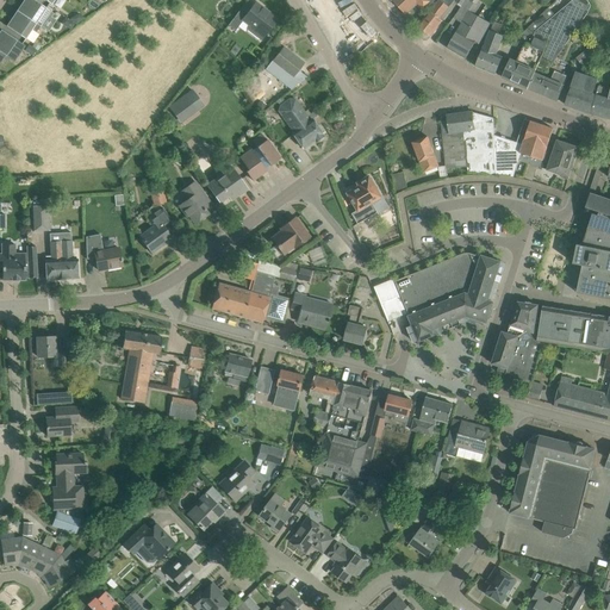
[(41,26),(41,27),(51,11),(35,0),(24,0),(18,11),(17,10),(17,11),(23,14),(41,26)]
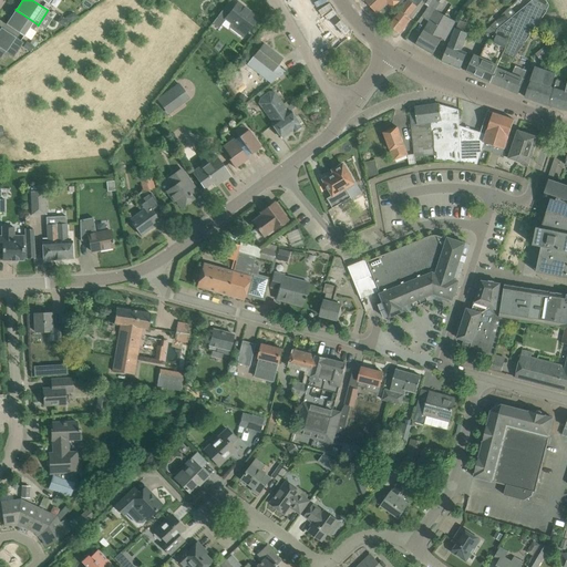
[(364,0),(378,13),(391,1),(398,8),(403,0),(364,0)]
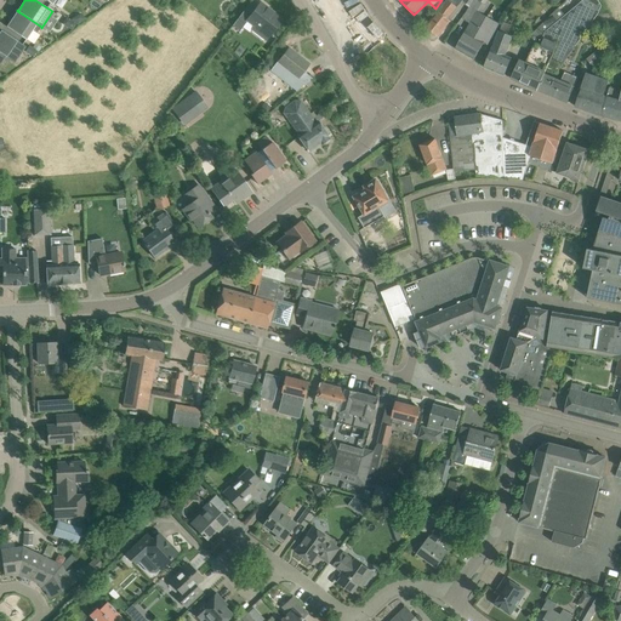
[(462,0),(469,7),(474,0),(446,0),(438,11),(426,27),(438,36),(451,21),(448,18),(462,0)]
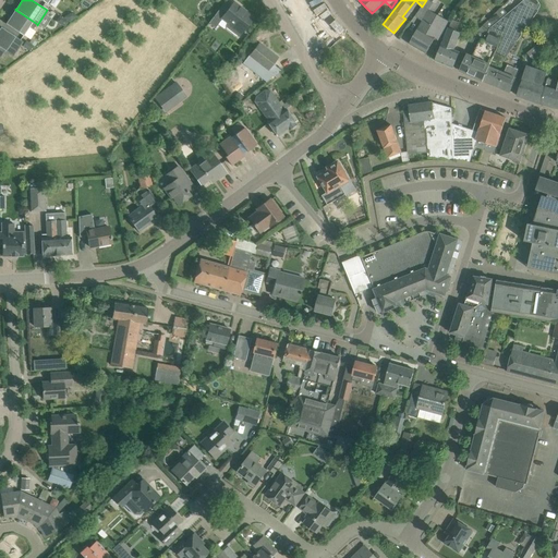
[(426,0),(422,7),(415,16),(423,21),(419,28),(419,27),(410,44),(426,53),(435,38),(438,40),(449,21),(434,12),(437,5),(436,4),(438,0),(426,0)]
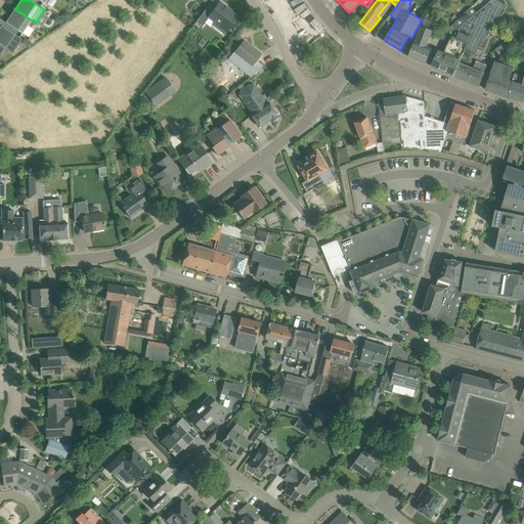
[(492,0),(489,2),(477,13),(471,6),(470,8),(450,28),(444,40),(449,42),(444,53),(438,51),(432,67),(453,77),(461,62),(463,56),(471,60),(486,39),(506,10),(506,9),(508,4),(505,0),(492,0)]
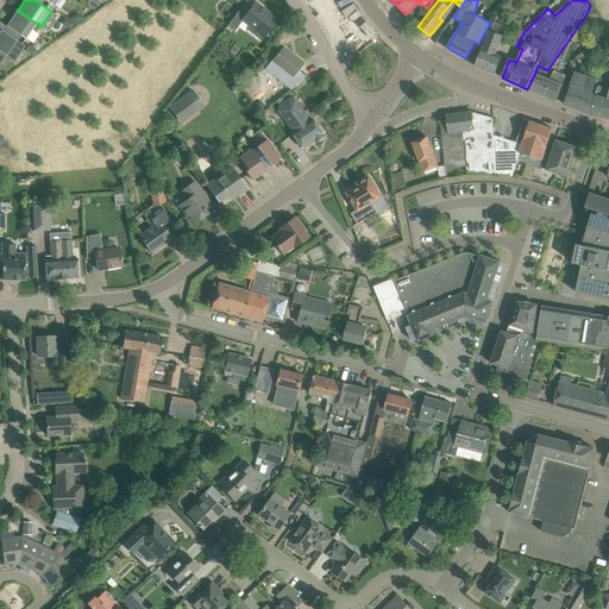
[(228,25),(234,31),(243,20),(263,37),(276,19),(267,11),(263,8),(256,2),(252,8),(245,4),(246,2),(245,2),(228,25)]
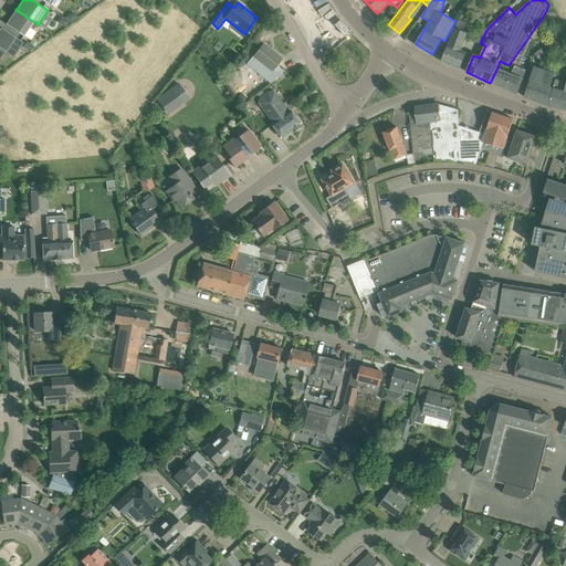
[(34,30),(38,24),(21,13),(16,10),(7,24),(7,23),(6,24),(24,37),(24,35),(30,28),(34,30)]
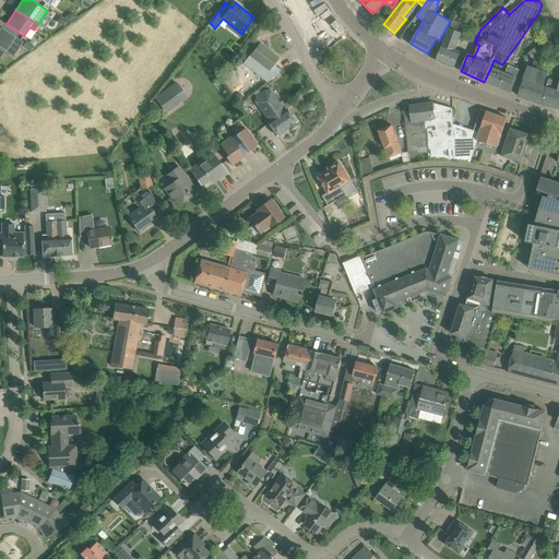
[(451,27),(450,27),(443,45),(442,44),(436,60),(454,68),(461,52),(455,49),(462,33),(458,31),(461,23),(453,20),(451,27)]
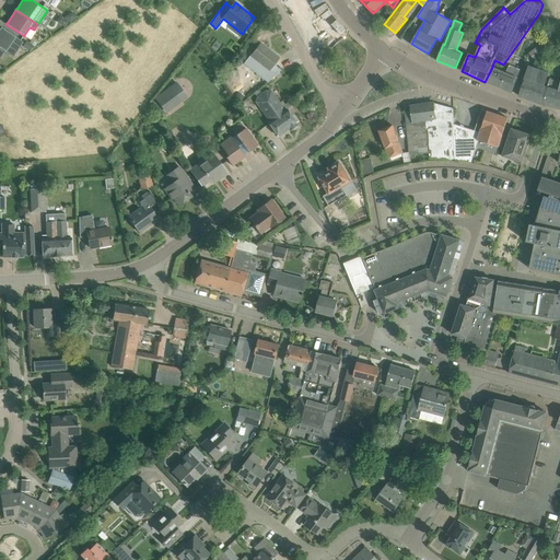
[(23,42),(1,27),(0,28),(0,47),(13,57),(23,42)]
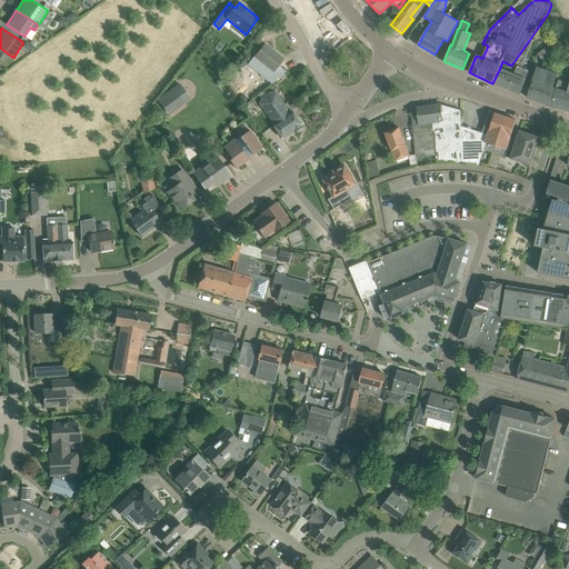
[(255,57),(273,72),(268,80),(272,83),(287,72),(278,66),(283,59),(265,43),(255,57)]
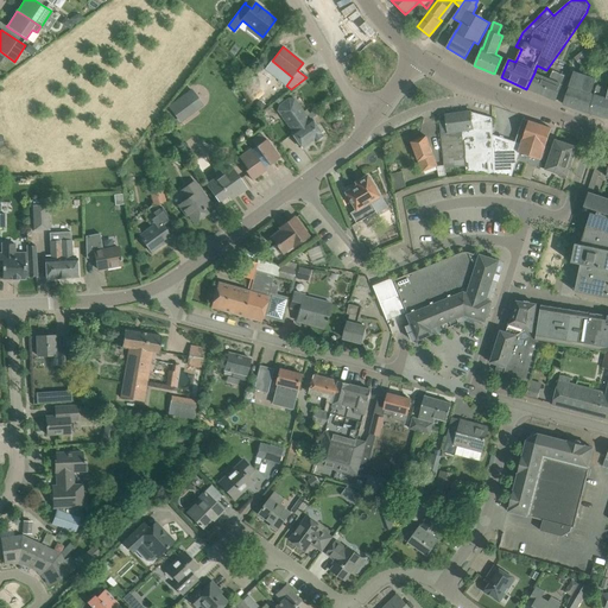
[(575,57),(582,67),(595,56),(587,48),(575,57)]
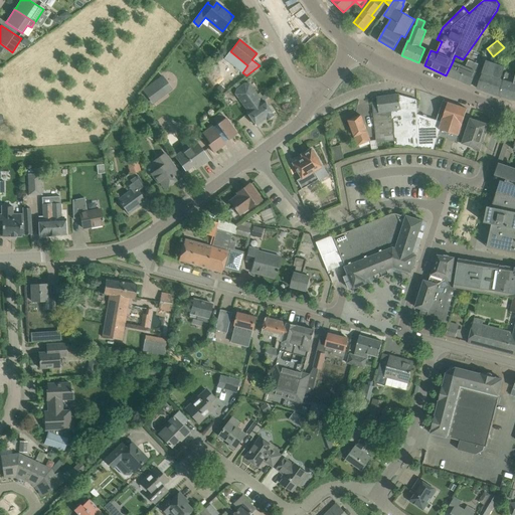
[(466,67),(453,61),(447,75),(471,86),(480,64),(469,60),(466,67)]
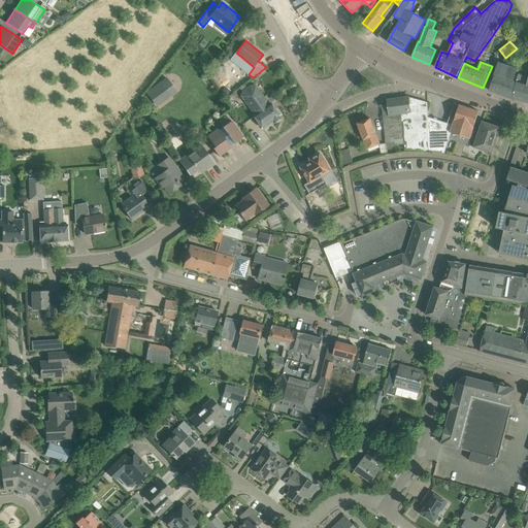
[(499,62),(489,90),(512,98),(519,78),(515,77),(518,68),(499,62)]
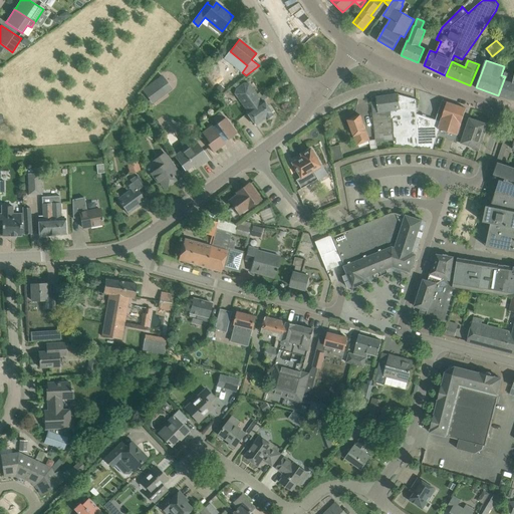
[(513,74),(506,72),(505,76),(498,95),(513,99),(513,74)]
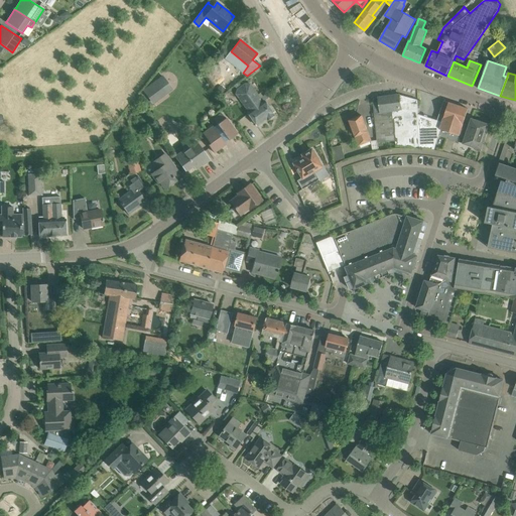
[(143,90),(153,104),(172,90),(161,76),(143,90)]
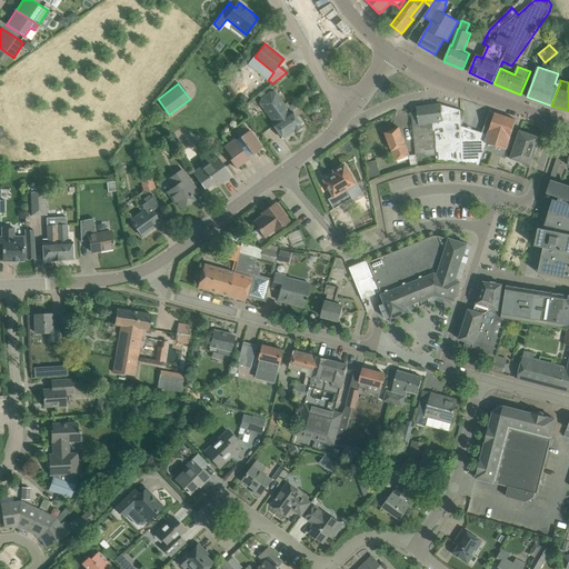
[(255,106),(261,115),(266,112),(273,123),(272,123),(283,139),(293,131),(295,132),(302,127),(291,111),(290,112),(280,99),(271,106),(266,98),(255,106)]
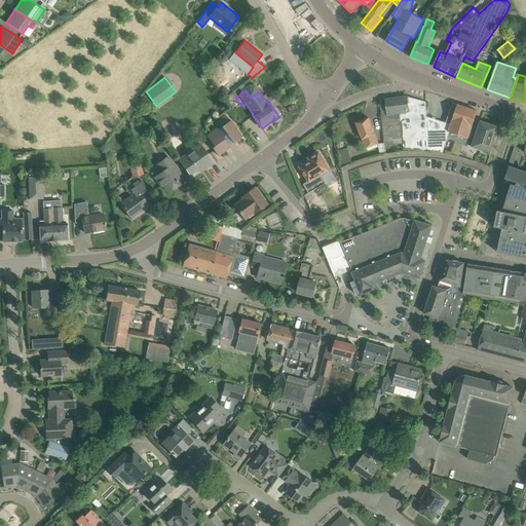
[(409,101),(408,96),(385,99),(387,115),(382,116),(386,145),(404,143),(400,112),(410,110),(409,101)]
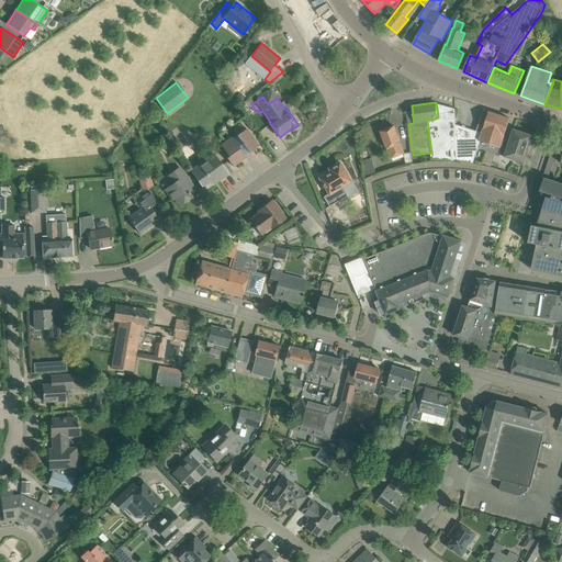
[(431,158),(458,160),(456,124),(456,109),(442,105),(442,108),(437,108),(438,117),(427,120),(431,153),(431,158)]
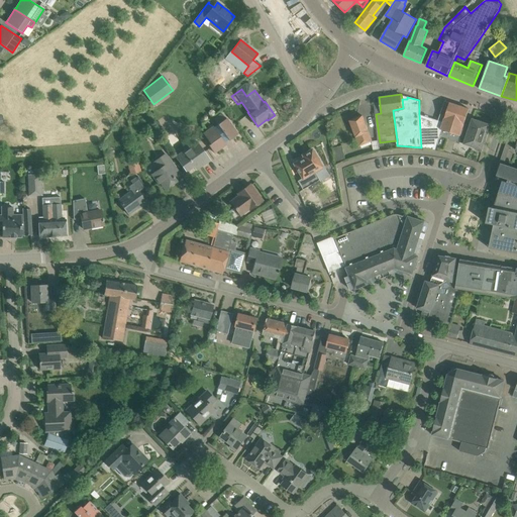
[(421,147),(435,149),(439,135),(441,129),(450,103),(445,101),(439,121),(419,114),(421,147)]
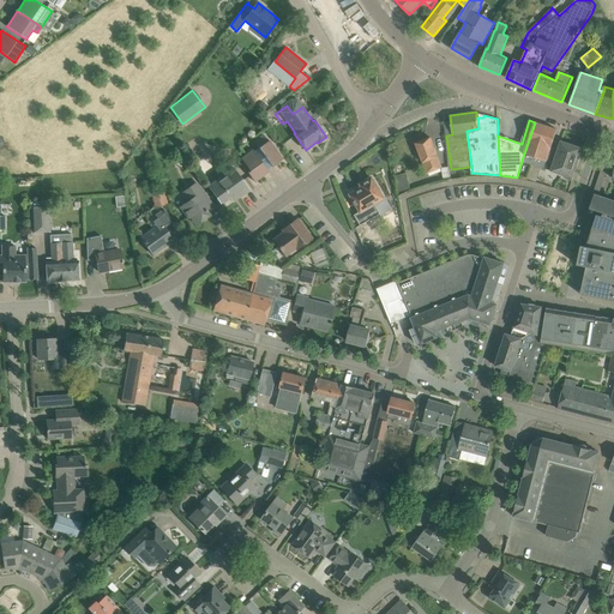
[(522,161),(522,162),(533,166),(541,168),(545,169),(547,161),(554,140),(558,130),(535,122),(524,154),(522,161)]
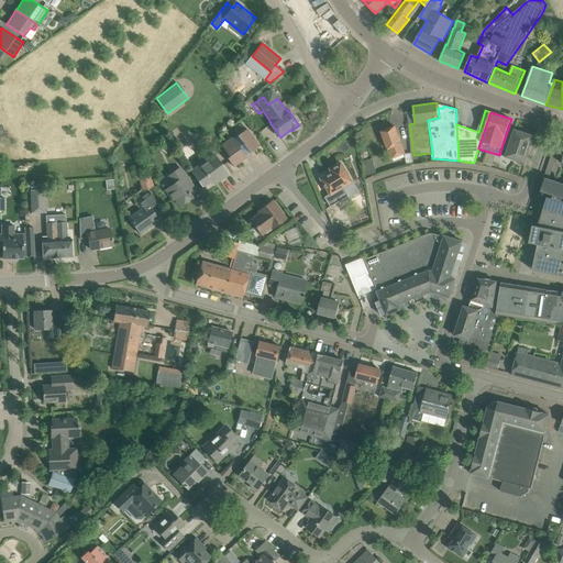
[(260,146),(253,138),(246,129),(245,130),(241,123),(233,130),(238,135),(233,139),(232,138),(221,145),(230,156),(228,158),(233,167),(246,157),(245,155),(250,153),(260,146)]
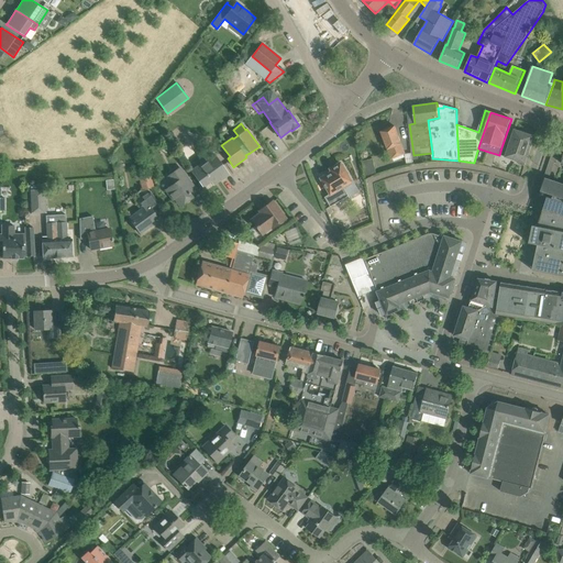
[(406,154),(399,136),(395,127),(382,131),(392,158),(406,154)]
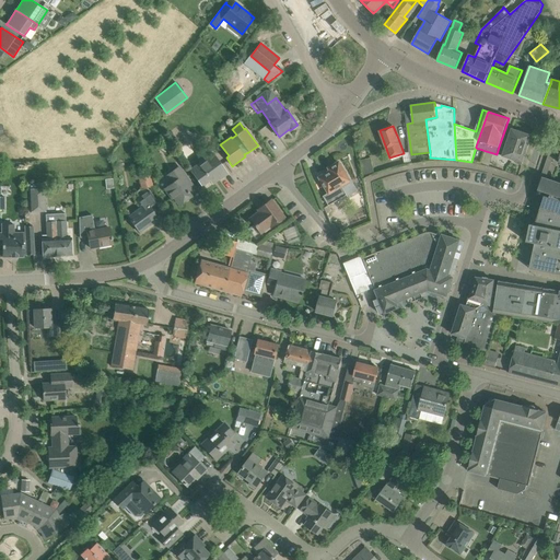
[(502,156),(522,163),(532,135),(511,128),(502,156)]
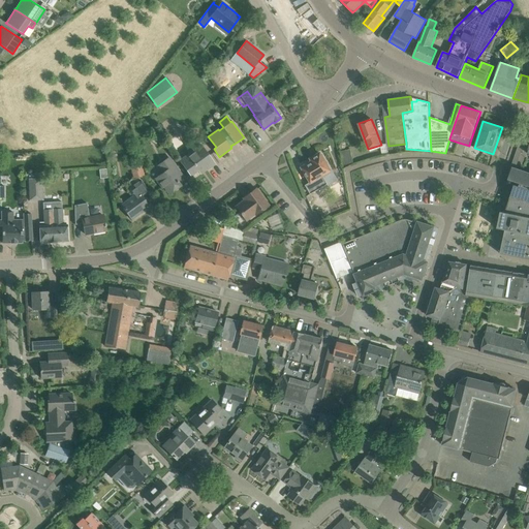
[(455,154),(462,157),(466,145),(459,143),(455,154)]
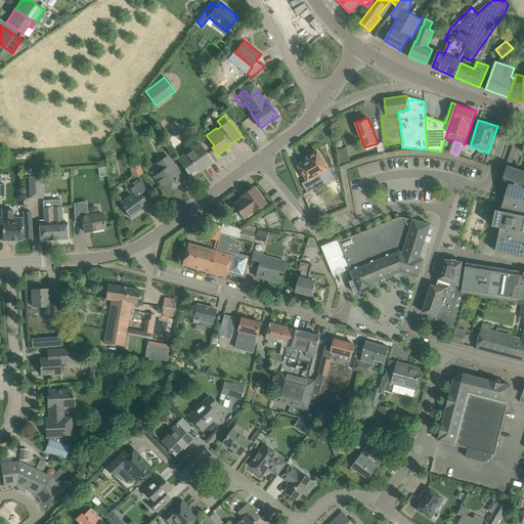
[(213,163),(202,147),(200,143),(189,150),(190,153),(179,161),(189,174),(201,166),(204,169),(213,163)]
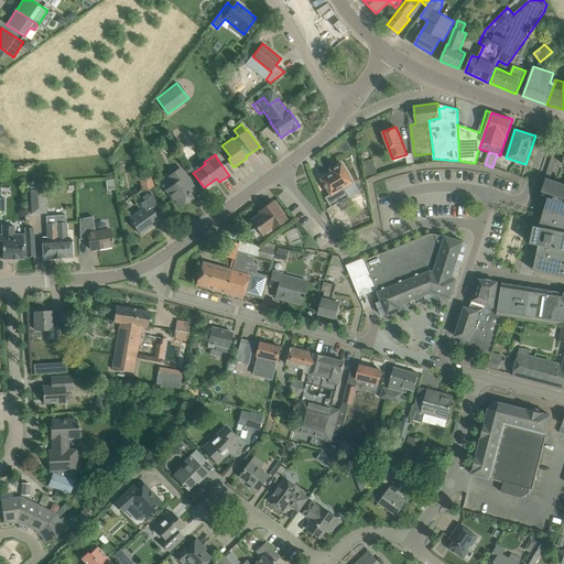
[(533,270),(563,275),(563,156),(563,159),(563,163),(563,184),(546,179),(542,192),(543,192),(541,196),(548,198),(544,209),(549,210),(545,219),(543,219),(542,224),(544,224),(543,227),(534,226),(530,243),(539,245),(533,270)]
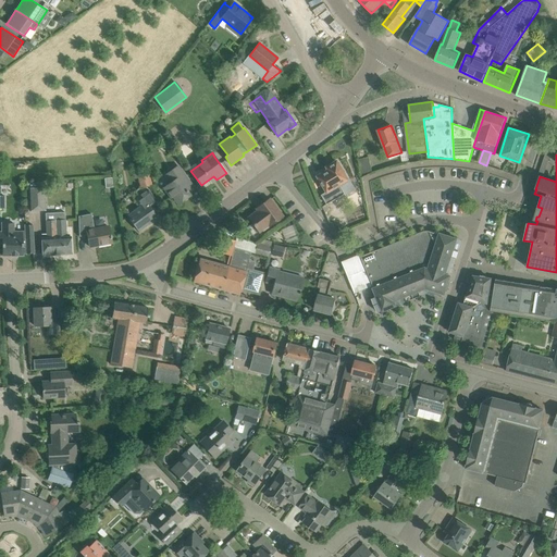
[(360,159),(362,174),(372,172),(369,158),(360,159)]
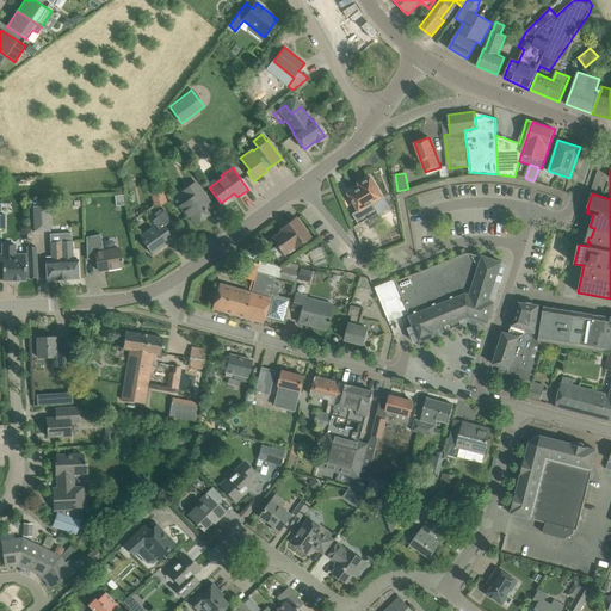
[(382,197),(376,187),(370,178),(360,184),(363,186),(350,193),(359,210),(353,214),(359,224),(378,213),(380,215),(390,208),(383,196),(382,197)]
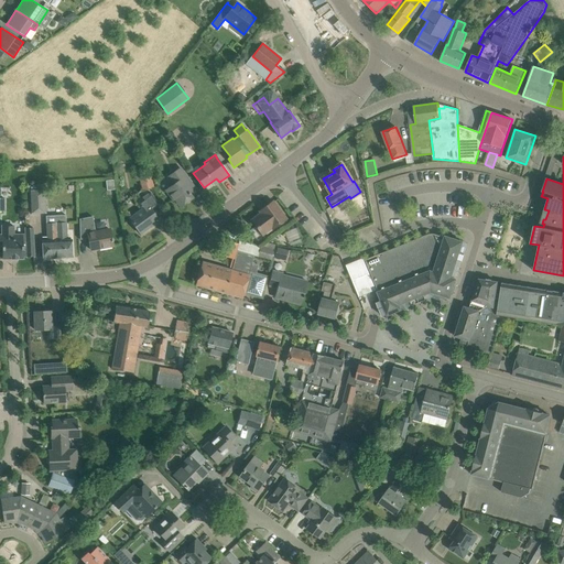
[(195,188),(190,182),(181,167),(167,177),(173,185),(166,191),(173,201),(175,199),(181,206),(193,198),(190,194),(191,194),(190,193),(195,188)]
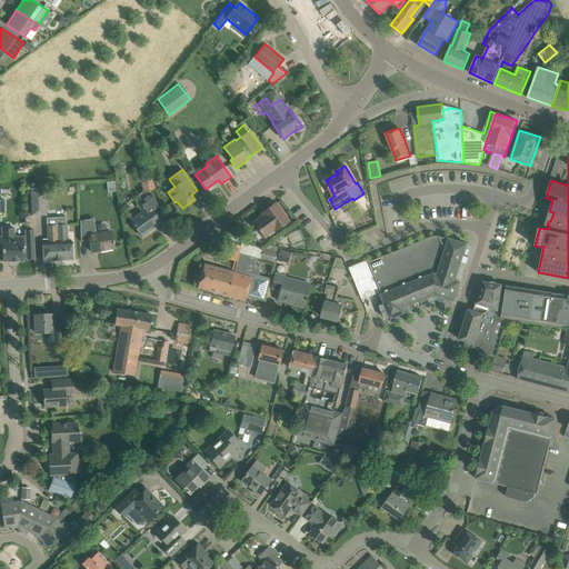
[(141,182),(143,192),(157,189),(153,178),(148,180),(146,173),(136,177),(138,182),(141,182)]
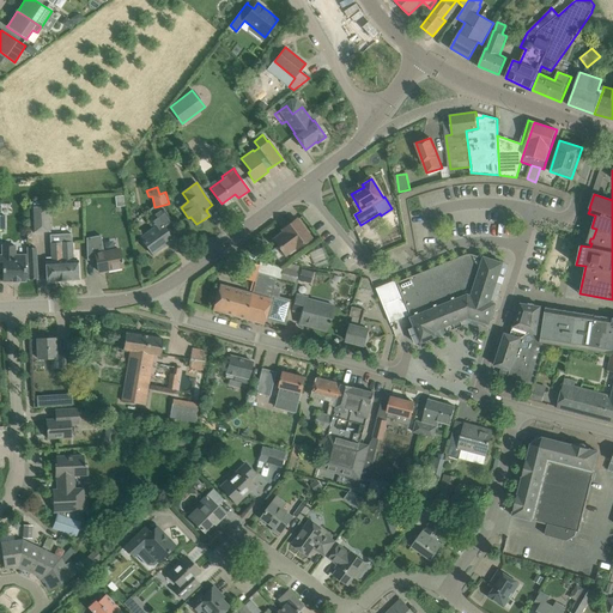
[(32,208),(34,232),(50,231),(49,207),(32,208)]
